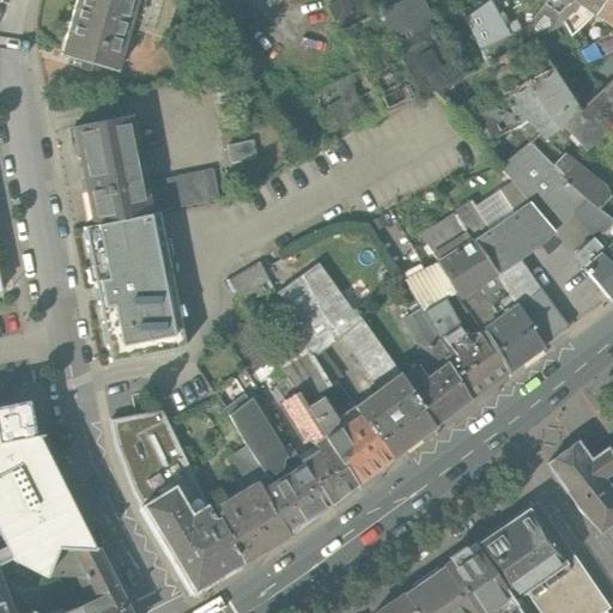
[(77,0),(60,56),(115,73),(128,29),(167,40),(178,0),(77,0)]
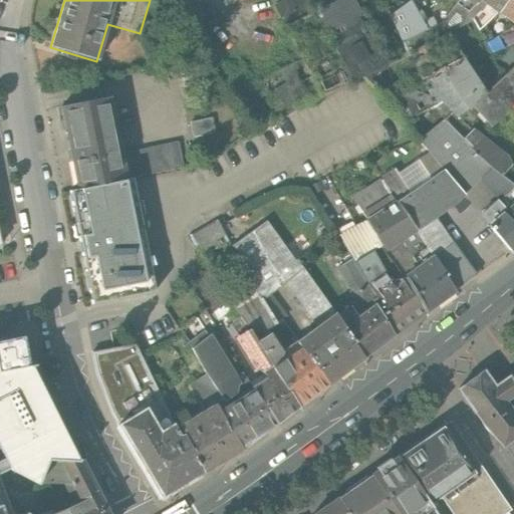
[(287,0),(273,8),(283,26),(335,0),(287,0)]
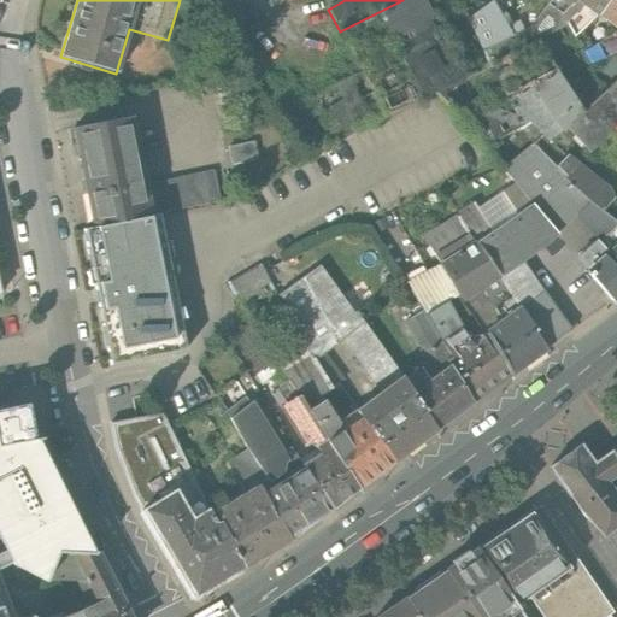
[(385,117),(434,93),(489,65),(489,64),(483,51),(472,25),(466,18),(454,0),(403,0),(340,31),(360,72),(385,117)]
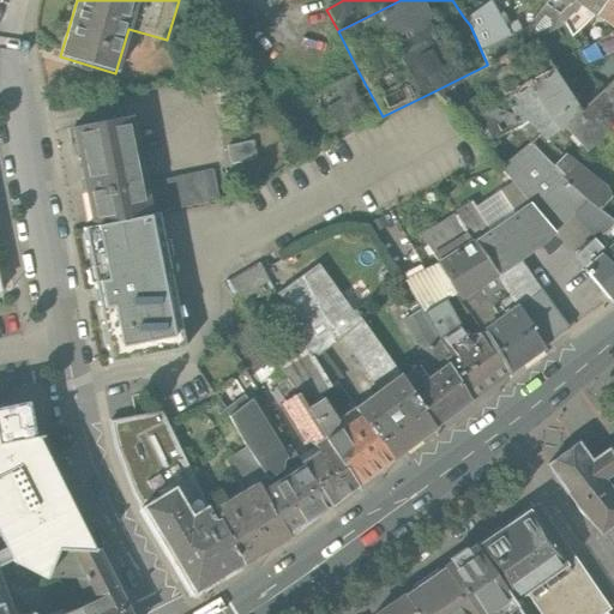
[(547,0),(525,29),(505,38),(481,50),(487,64),(534,41),(563,23),(558,13),(569,0),(547,0)]
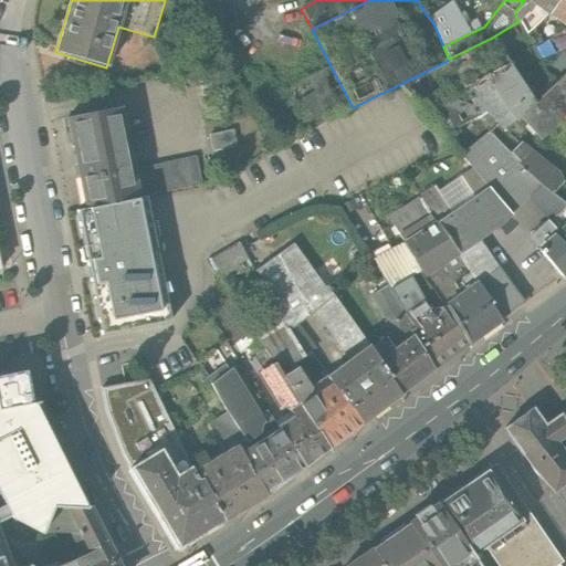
[(527,0),(524,0),(514,12),(519,21),(526,34),(547,13),(527,0)]
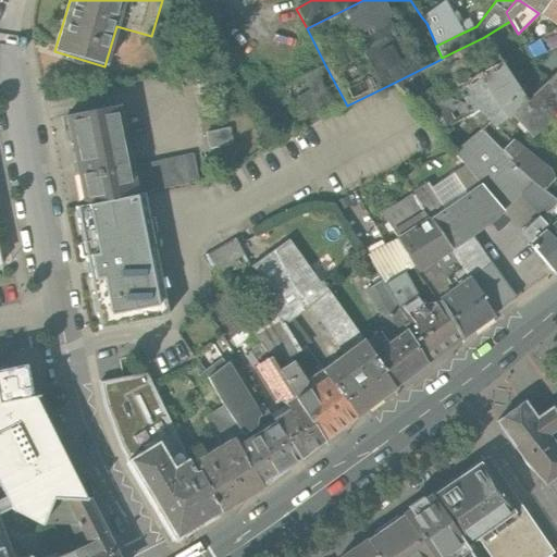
[(552,0),(555,2),(555,0),(519,0),(539,13),(547,0),(552,0)]
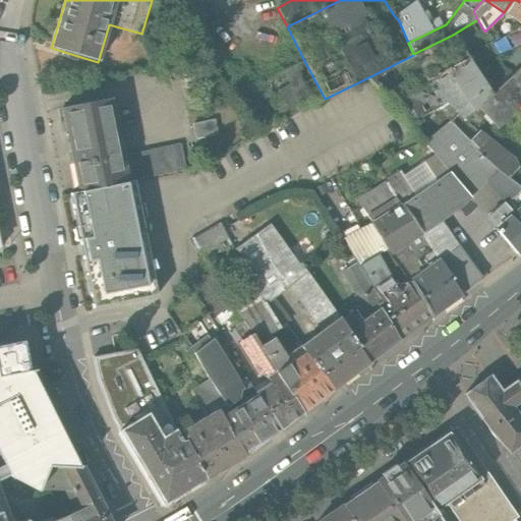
[(512,0),(504,12),(520,24),(520,0),(519,0),(519,2),(516,0),(512,0)]
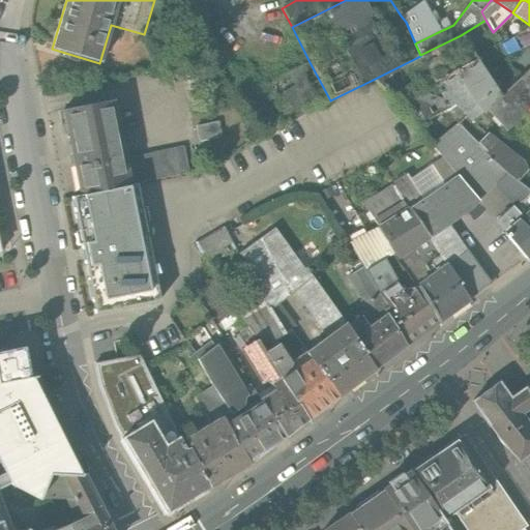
[(420,1),(401,16),(406,22),(415,43),(436,33),(420,1)]
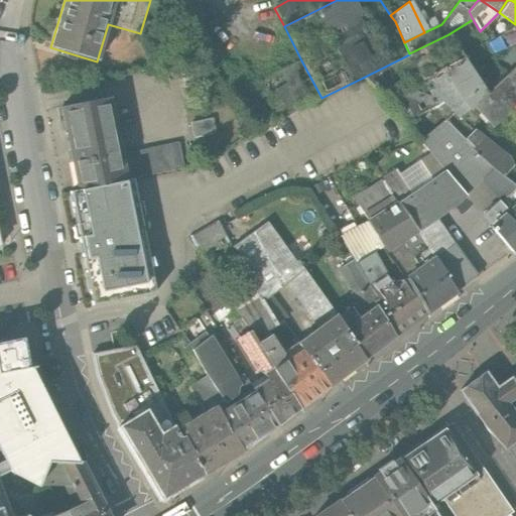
[(468,24),(449,36),(462,54),(480,43),(468,24)]
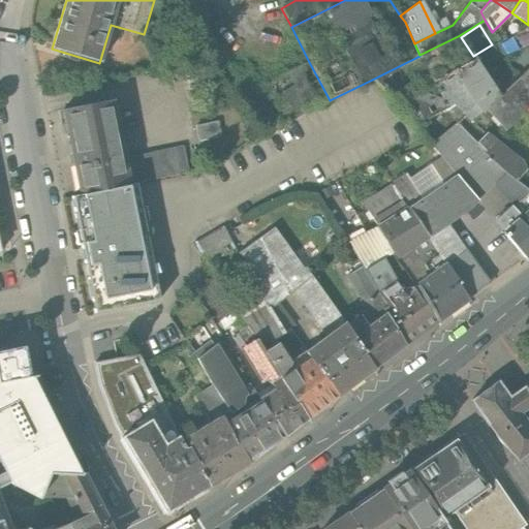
[(504,55),(528,43),(528,26),(498,44),(504,55)]
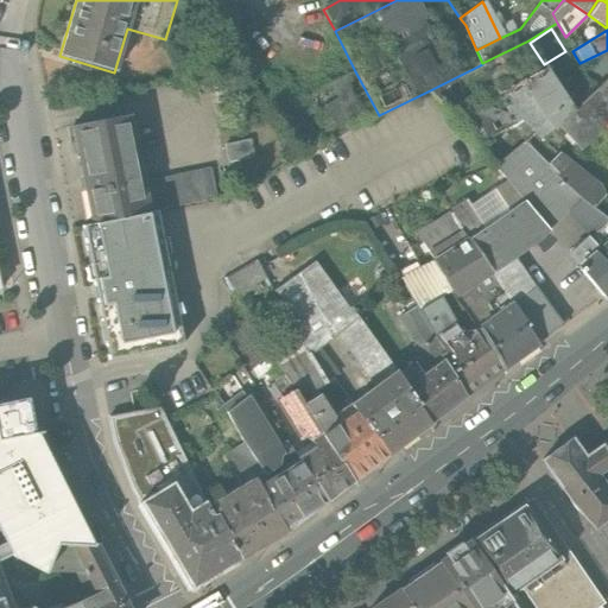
[(482,63),(482,64),(496,95),(546,69),(544,64),(530,43),(529,40),(482,63)]
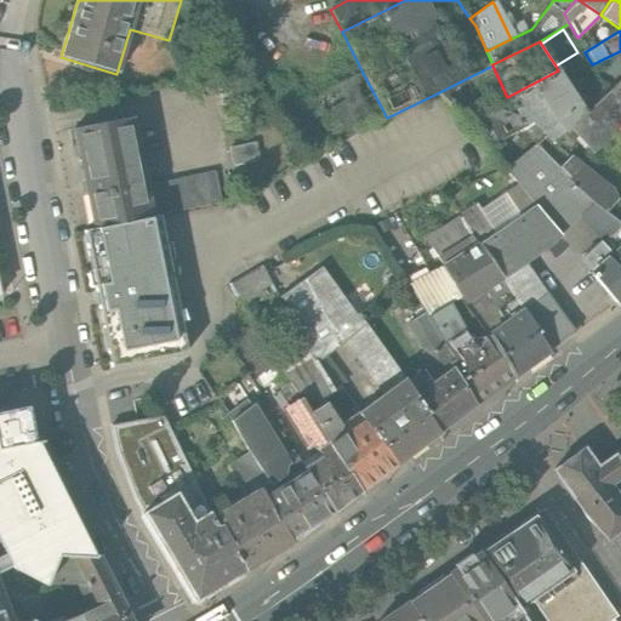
[(507,169),(536,146),(525,132),(507,97),(493,66),(437,93),(485,146),(506,169),(507,169)]
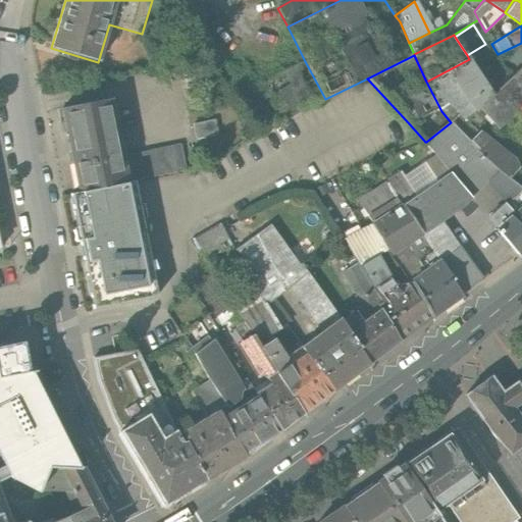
[(469,59),(426,82),(441,111),(451,122),(459,114),(465,120),(476,111),(478,108),(491,95),(469,59)]
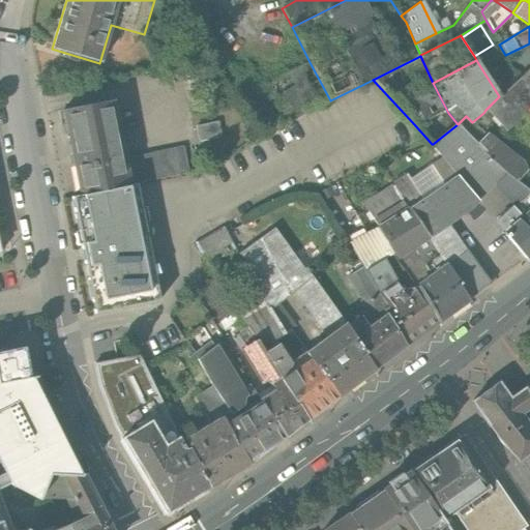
[(285,122),(330,100),(310,62),(266,86),(285,122)]
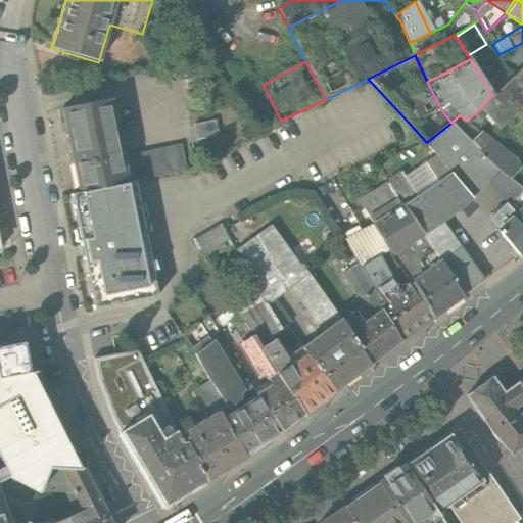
[(522,107),(522,64),(492,95),(479,108),(500,129),(520,111),(522,107)]
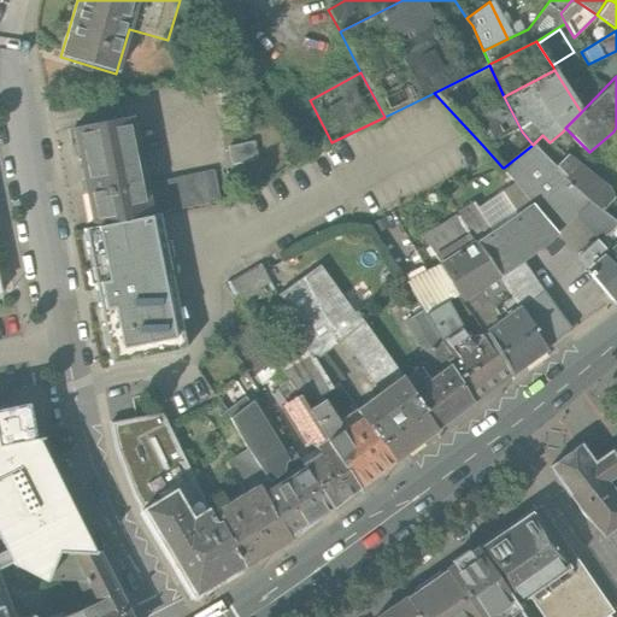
[(94,225),(154,213),(148,183),(136,115),(76,125),(94,225)]
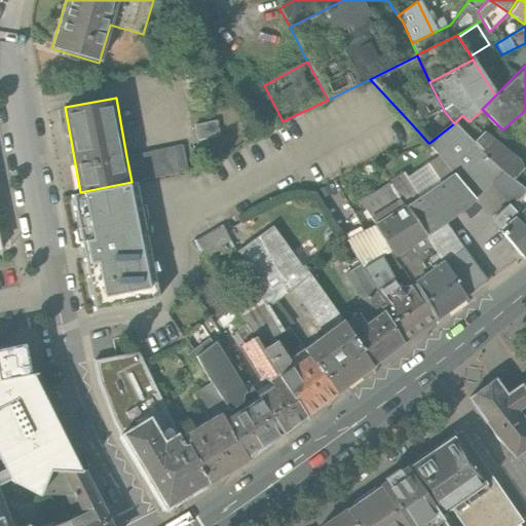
[(218,122),(196,125),(198,140),(220,137),(218,122)]
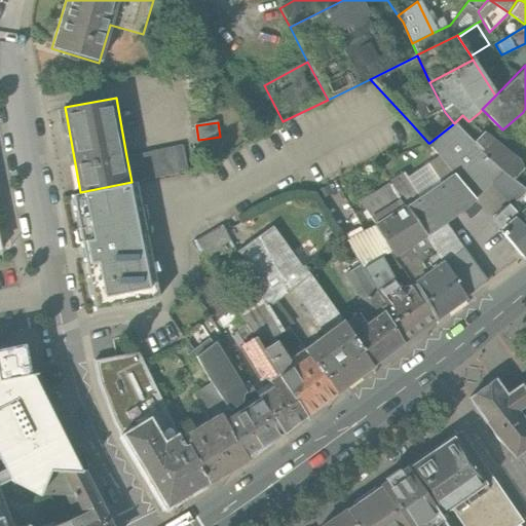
[(423,236),(442,264),(465,298),(486,284),(442,223),(461,210),(489,185),(500,167),(472,142),(463,135),(459,128),(458,129),(454,123),(429,143),(441,158),(405,183),(401,176),(389,182),(391,187),(363,205),(375,226),(390,253),(392,256),(409,245),(423,236)]
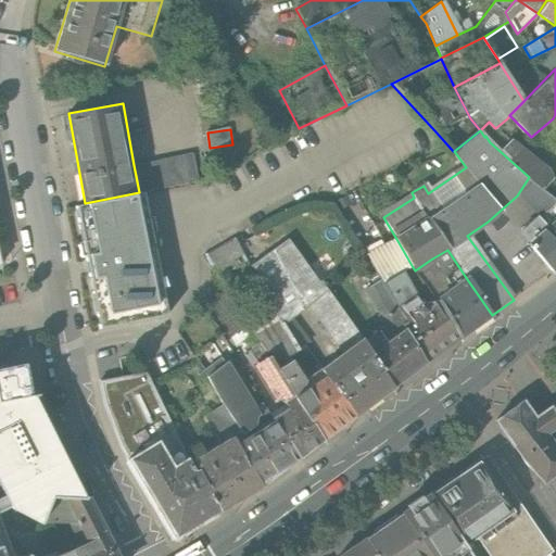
[(510,141),(498,150),(529,177),(542,189),(552,180),(547,169),(510,141)]
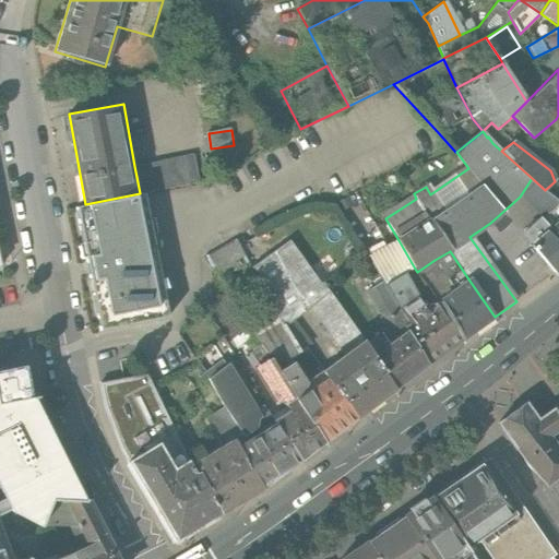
[(194,155),(134,166),(140,193),(165,189),(200,182),(194,155)]
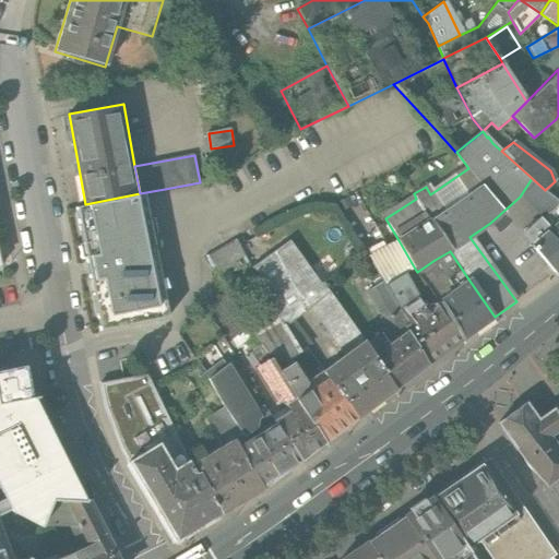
[(527,201),(544,217),(523,235),(531,245),(549,230),(558,221),(558,201),(545,190),(532,178),(520,197),(527,201)]
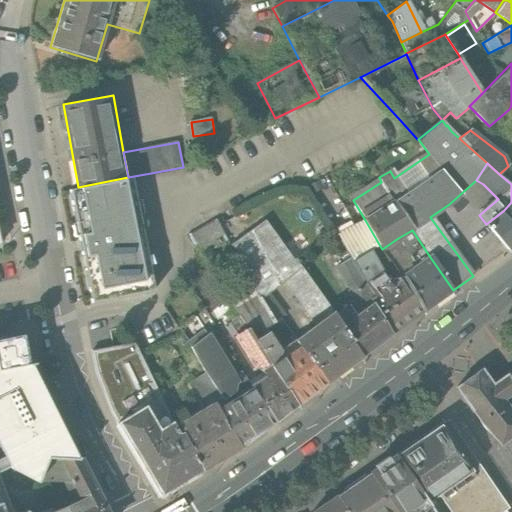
[(151,288),(128,177),(78,187),(66,189),(89,301),(151,288)]
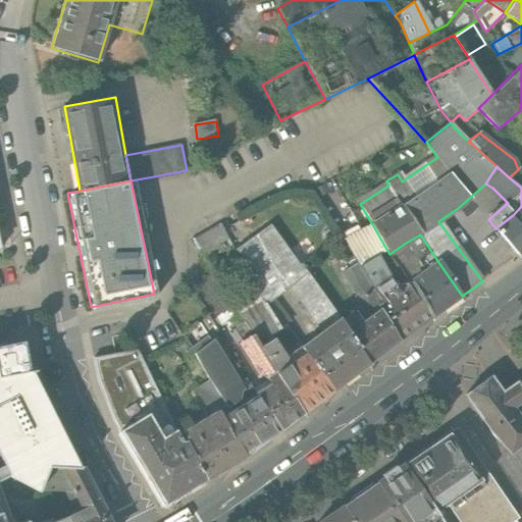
[(521,256),(521,255),(521,206),(513,215),(496,228),(521,256)]
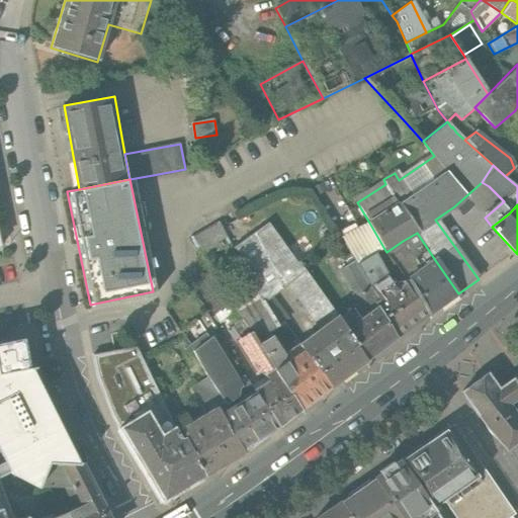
[(369,223),(355,231),(373,255),(384,249),(369,223)]
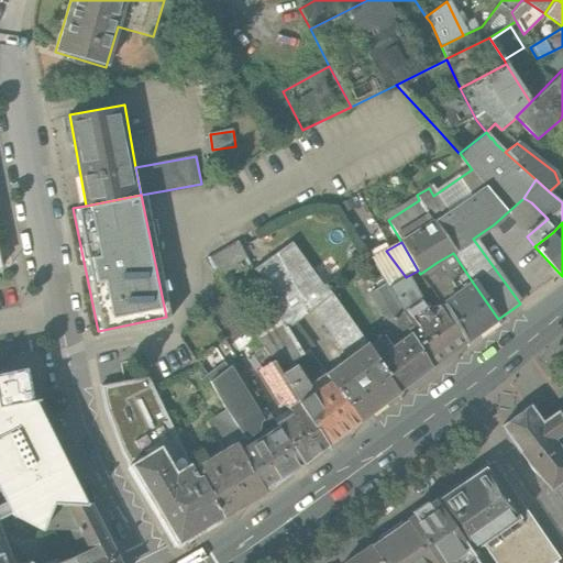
[(280,375),(296,365),(294,361),(301,356),(286,330),(313,310),(332,296),(324,285),(322,286),(291,243),(253,271),(273,304),(246,321),(272,362),(280,375)]
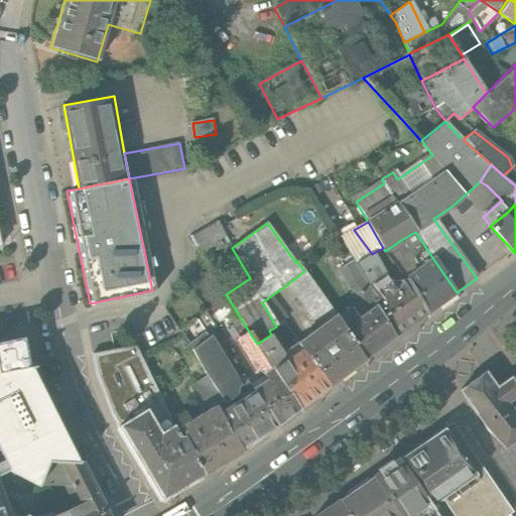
[(353,260),(378,300),(381,294),(392,288),(372,254),(354,230),(351,226),(338,235),(353,260)]
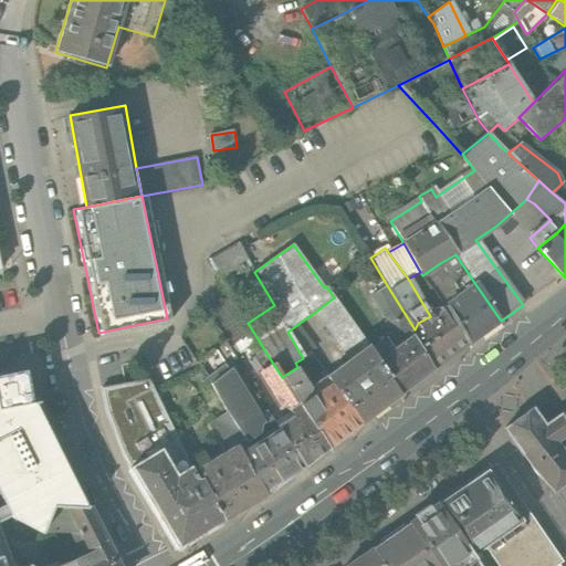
[(456,254),(440,263),(460,294),(475,284),(456,254)]
